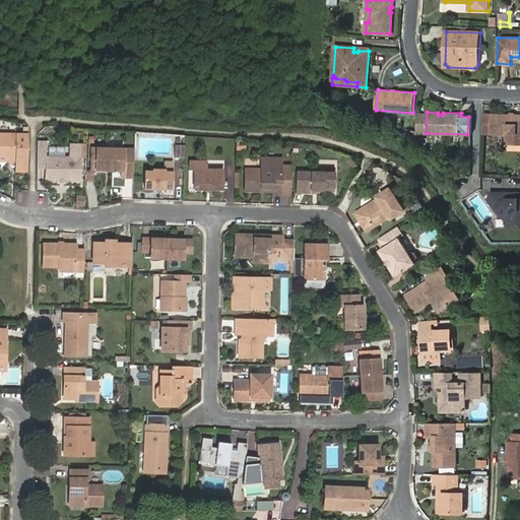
[(493,134),(493,115),(483,115),(483,134),(493,134)]
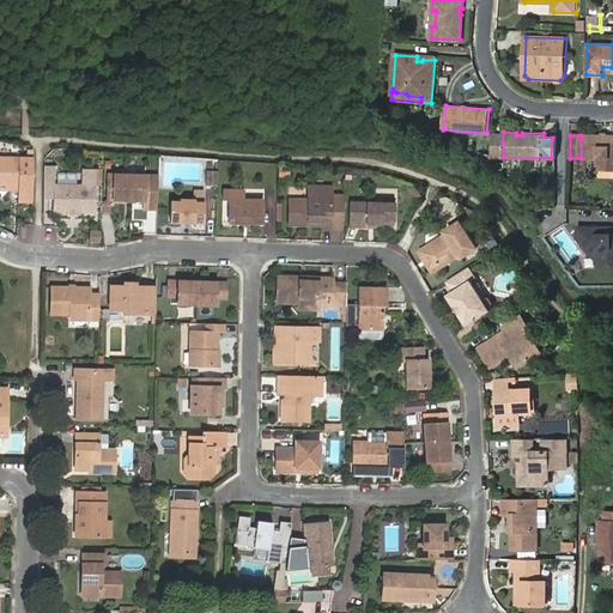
[(612,135),(581,135),(581,158),(599,158),(598,169),(612,169),(612,135)]
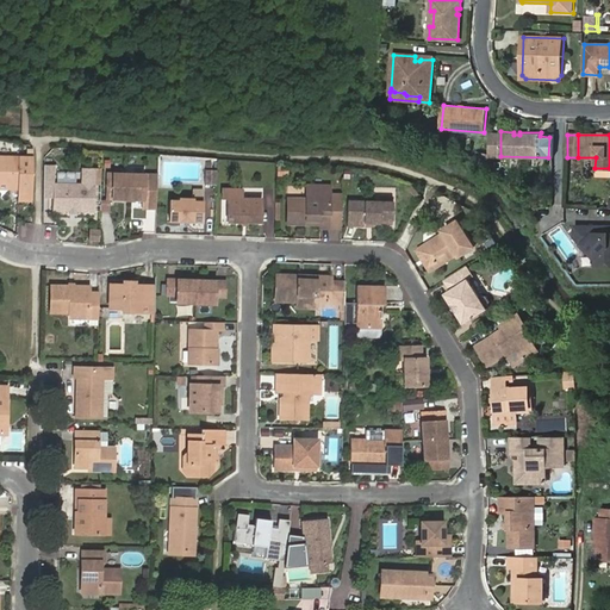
[(32,156),(0,155),(0,182),(10,184),(10,188),(18,188),(18,194),(32,195),(32,156)]
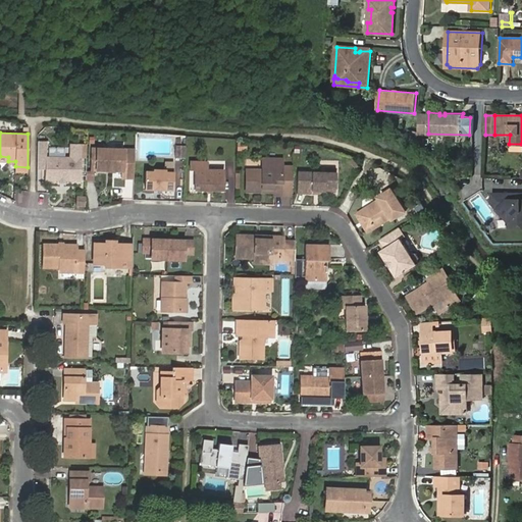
[(46,142),(38,141),(38,169),(45,169),(45,179),(57,180),(66,180),(81,181),(82,157),(86,157),(87,144),(69,144),(69,156),(46,155),(46,142)]
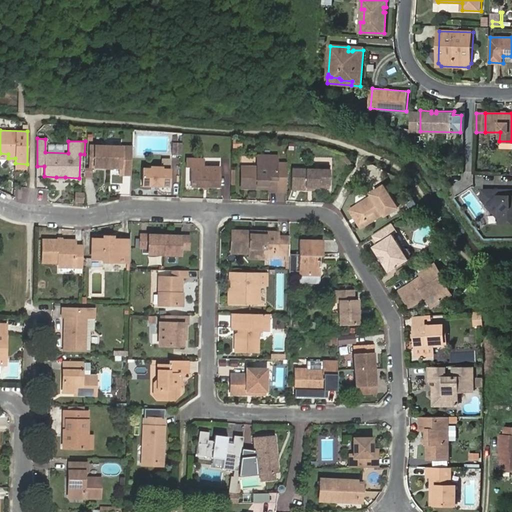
[(172,143),(172,154),(182,154),(182,143),(178,143),(172,143)]
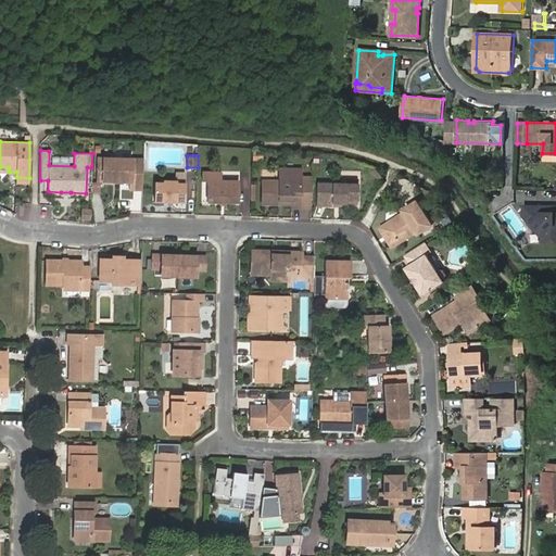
[(131,189),(142,190),(143,160),(98,159),(98,180),(131,181),(131,189)]
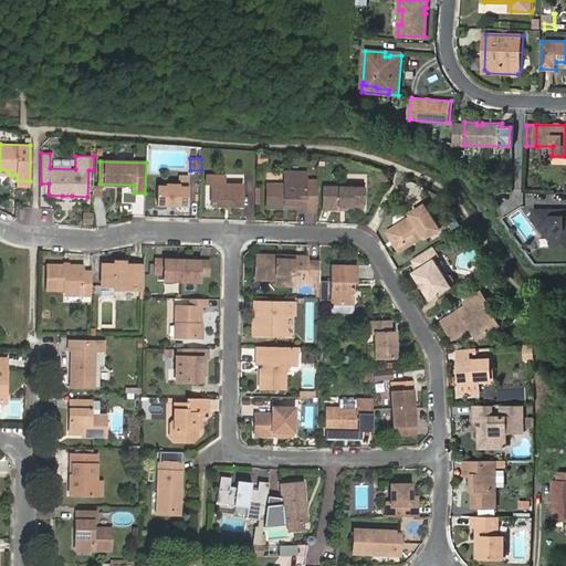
[(212,185),(211,205),(242,206),(243,185),(224,182),(224,176),(206,175),(206,185),(212,185)]
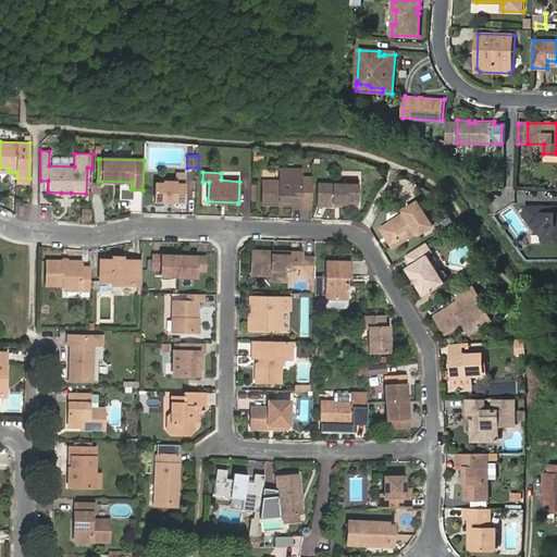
[(293,200),(293,206),(292,209),(311,209),(311,177),(281,176),(281,182),(263,181),(263,205),(281,206),(281,199),(293,200)]
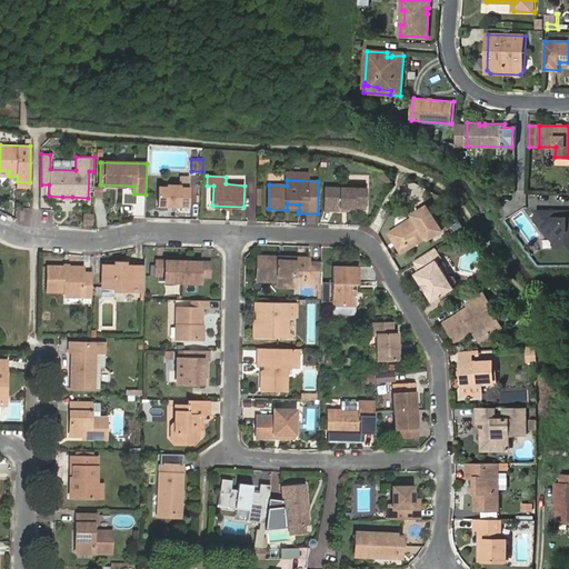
[(179,205),(179,207),(189,207),(190,187),(181,187),(181,185),(168,185),(167,186),(159,186),(159,206),(169,207),(169,203),(179,205)]
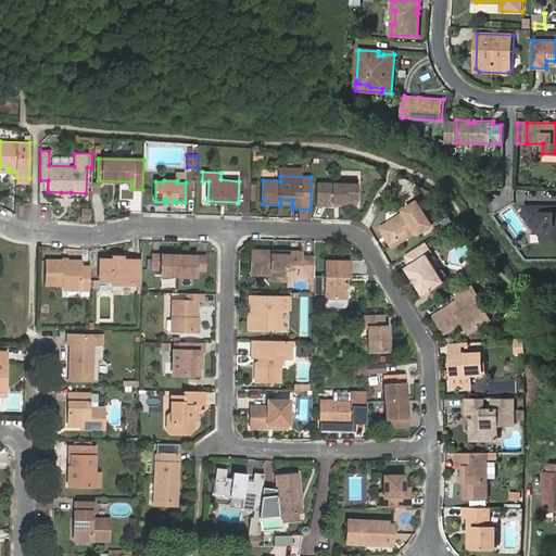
[(358,185),(345,184),(317,182),(317,205),(331,205),(331,202),(339,202),(357,203),(358,185)]
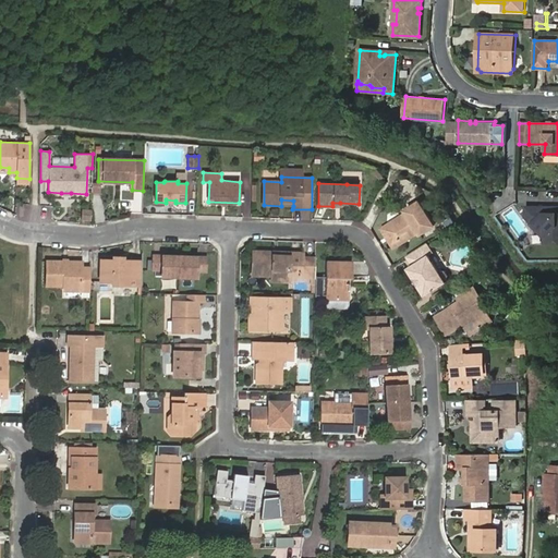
[(101,184),(92,184),(92,194),(101,194),(101,184)]
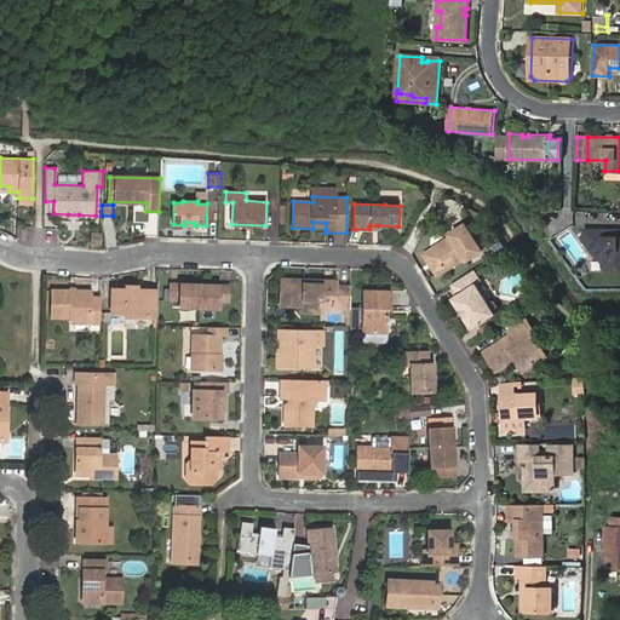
[(449,241),(448,239),(424,253),(429,260),(432,260),(435,265),(434,269),(437,275),(461,259),(459,257),(464,254),(465,257),(468,259),(482,251),(476,241),(472,241),(470,242),(468,236),(468,235),(469,230),(465,224),(451,233),(452,236),(453,239),(449,241)]
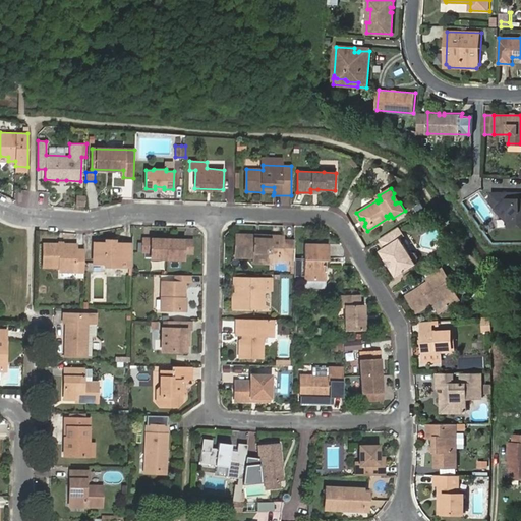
[(77,195),(76,205),(84,206),(85,196),(77,195)]
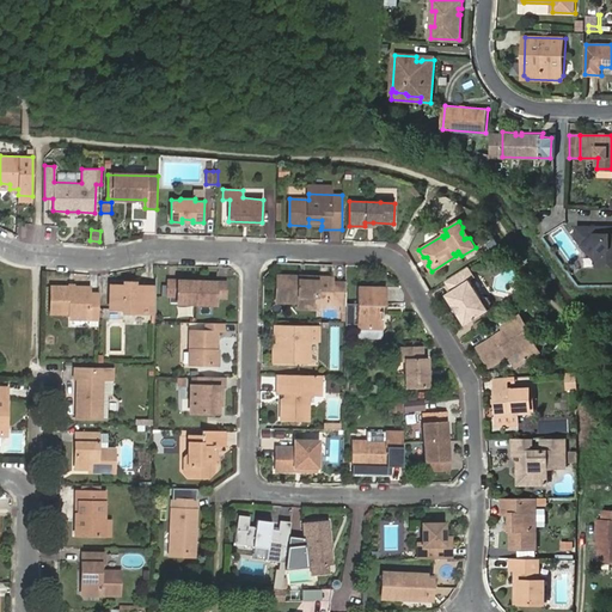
[(475,276),(469,267),(446,280),(453,292),(448,294),(454,305),(458,304),(461,310),(460,313),(466,323),(489,308),(488,307),(490,306),(490,303),(488,298),(482,297),(481,298),(470,280),(475,276)]
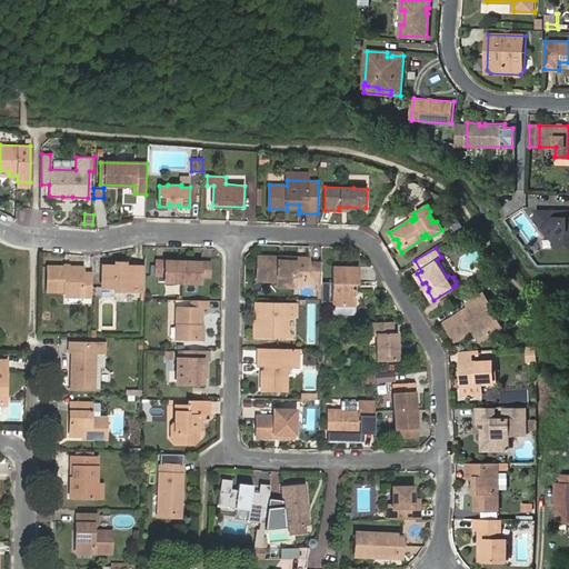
[(321,285),(321,262),(310,261),(310,258),(295,257),(295,260),(279,259),(279,256),(259,256),(257,280),(278,281),(278,288),(293,288),(293,285),(293,277),(301,277),(310,277),(310,283),(321,285)]
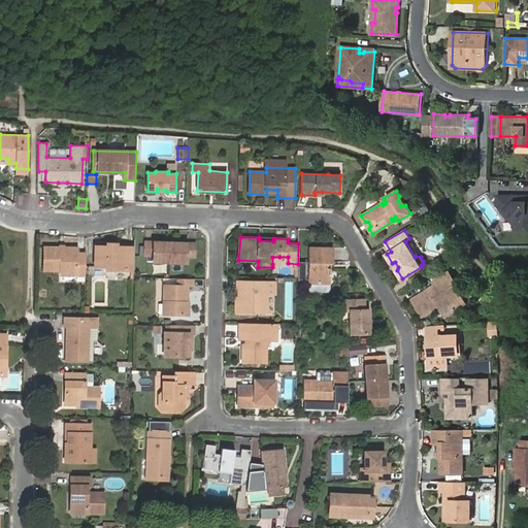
[(162,244),(162,241),(145,241),(145,256),(154,256),(153,261),(170,262),(171,245),(162,244)]
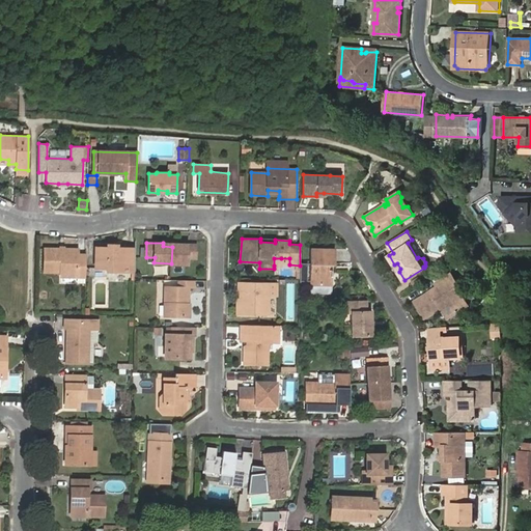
[(180,248),(172,247),(171,263),(188,264),(188,258),(196,258),(196,244),(180,244),(180,248)]
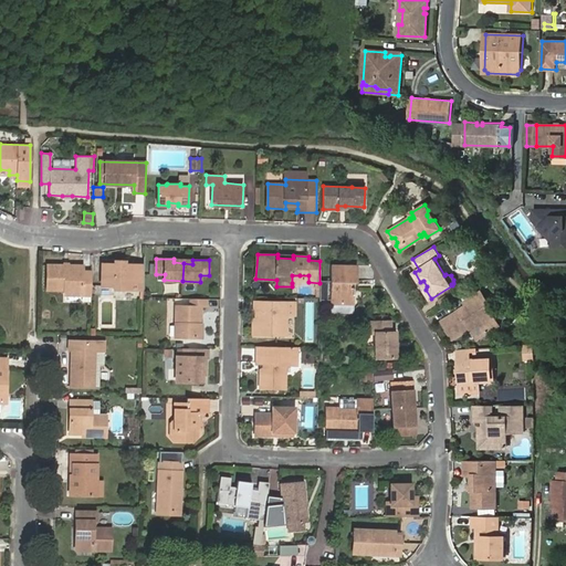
[(81,295),(91,295),(92,272),(83,271),(83,265),(70,265),(62,264),(48,264),(48,290),(65,291),(81,291),(81,295)]
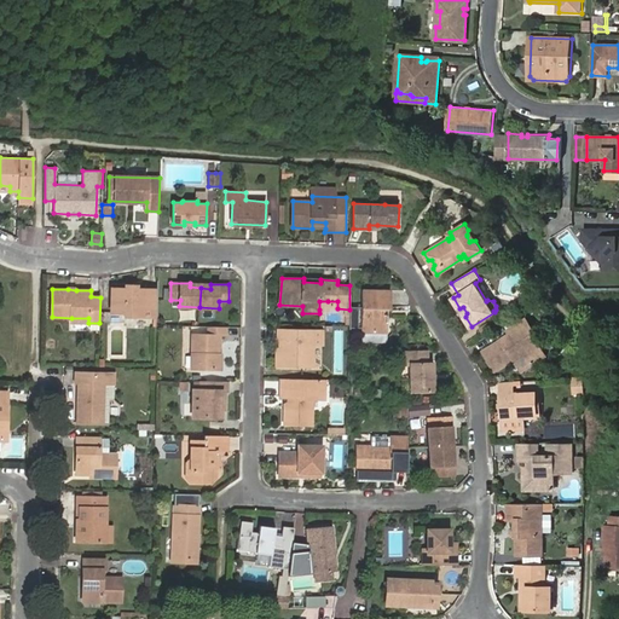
[(151,317),(157,317),(157,290),(138,289),(125,289),(111,289),(111,312),(125,312),(125,316),(151,317)]
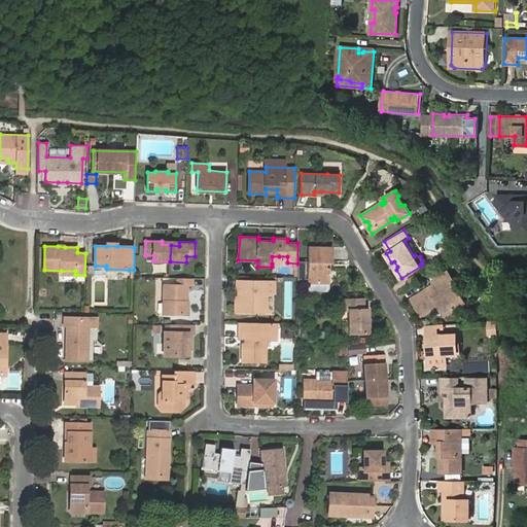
[(326,262),(330,262),(332,262),(332,247),(309,246),(308,282),(317,282),(329,283),(330,268),(326,268),(326,262)]
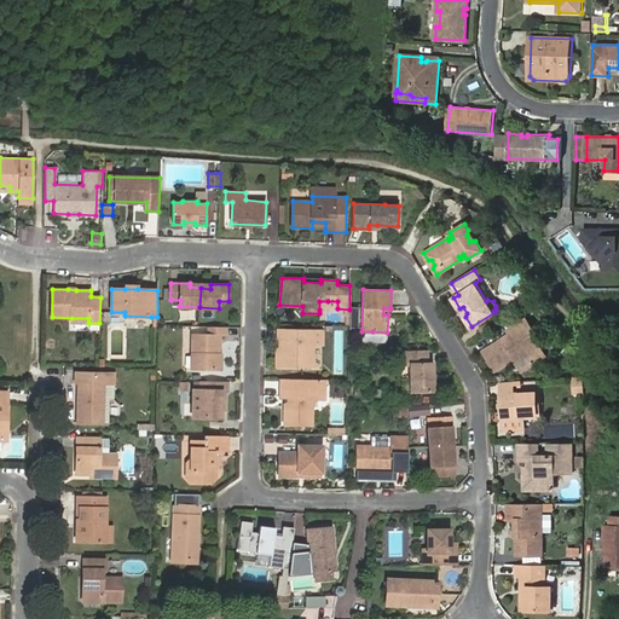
[(71,328),(99,329),(99,323),(88,323),(88,318),(71,318),(71,328)]
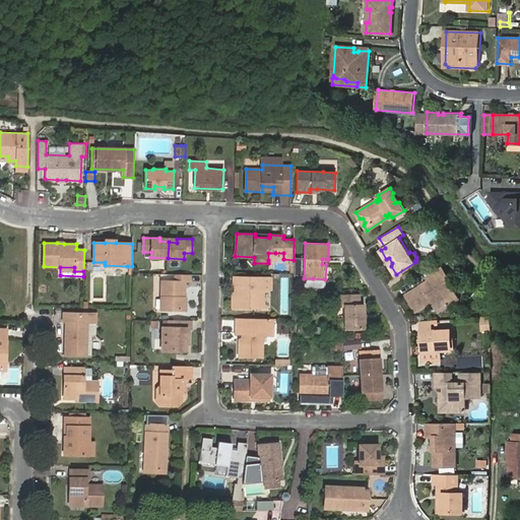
[(443,299),(447,306),(458,298),(445,276),(447,274),(443,267),(427,276),(429,279),(406,295),(416,311),(434,301),(432,299),(437,296),(440,297),(443,299)]
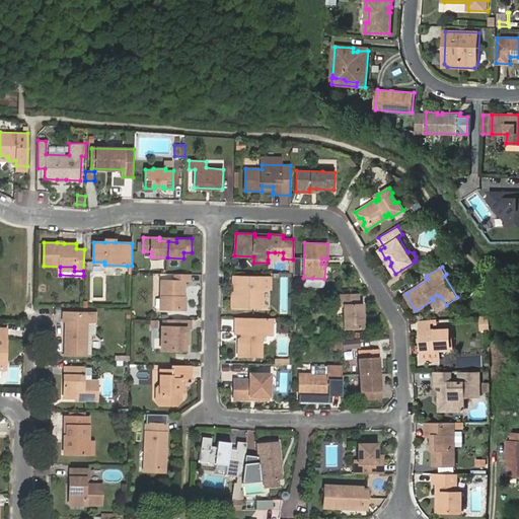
[(190,274),(174,274),(175,280),(161,280),(161,308),(183,309),(183,296),(184,281),(190,281),(190,274)]
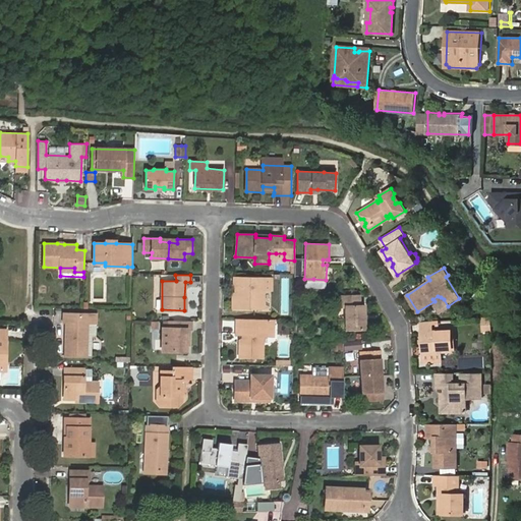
[(236,286),(235,293),(235,307),(263,307),(264,290),(272,289),(272,279),(236,278),(236,286)]
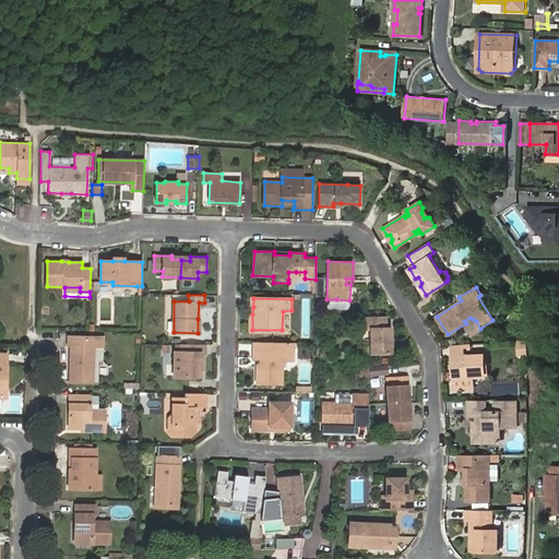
[(385,314),(361,316),(361,328),(369,326),(370,354),(392,354),(391,326),(387,326),(385,314)]
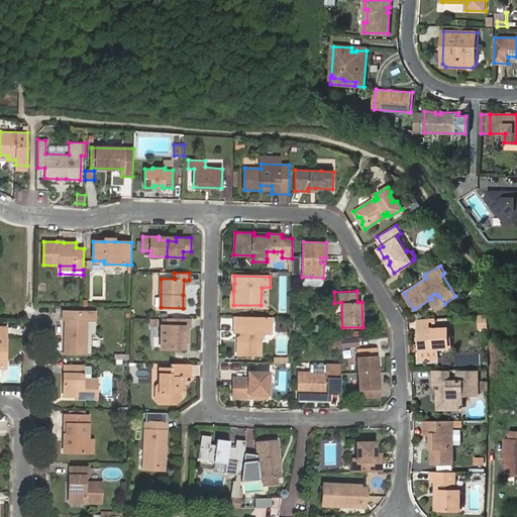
[(436,309),(444,304),(440,297),(437,295),(434,294),(429,297),(431,299),(436,309)]
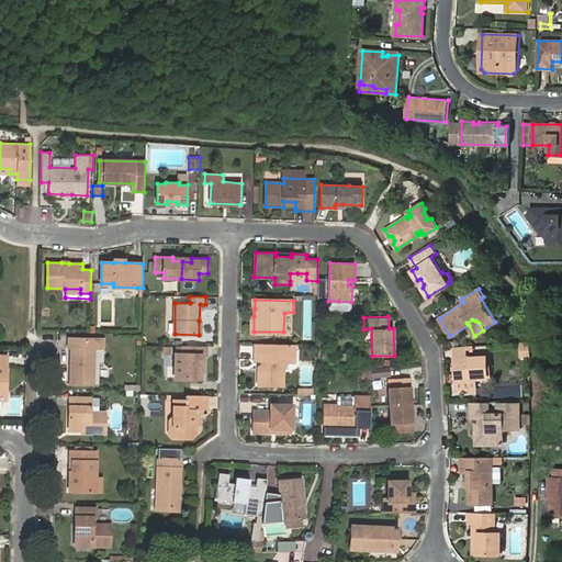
[(103,338),(69,337),(68,347),(71,347),(70,360),(75,360),(74,366),(70,366),(70,382),(93,382),(93,360),(93,348),(103,348),(103,338)]
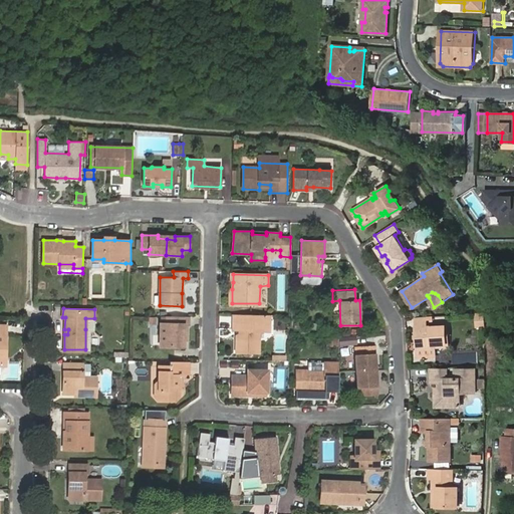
[(486,312),(477,313),(477,326),(486,326),(486,312)]
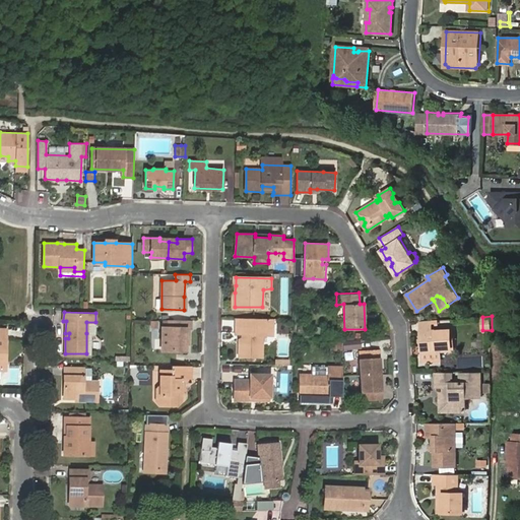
[(272,319),(236,318),(236,334),(242,334),(242,338),(240,340),(240,355),(263,356),(263,335),(272,335),(272,319)]
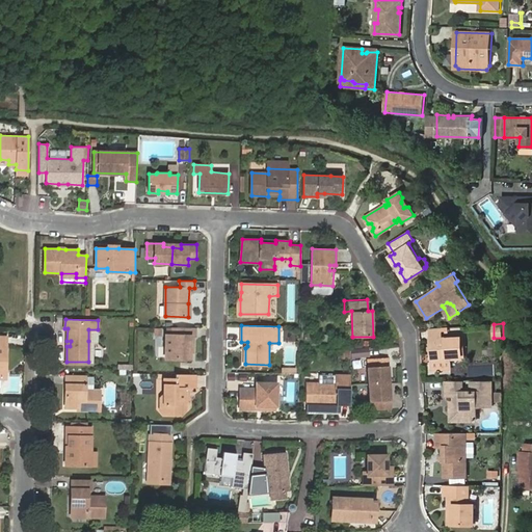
[(192,327),(171,326),(171,335),(165,335),(165,357),(189,358),(190,353),(190,335),(192,335),(192,327)]
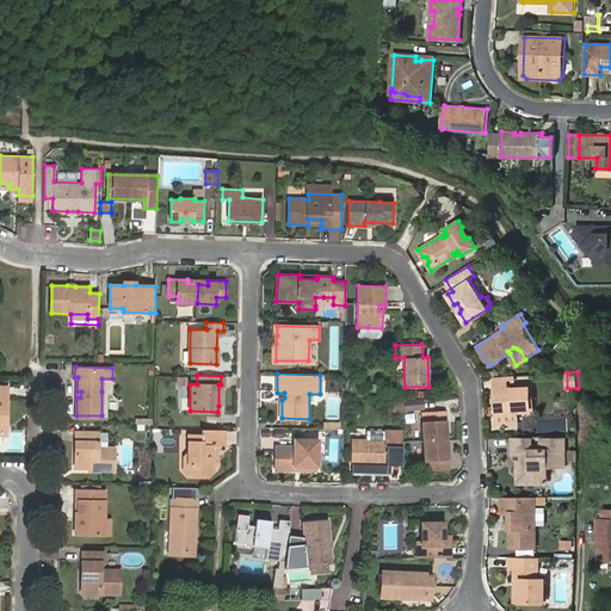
[(507,388),(506,377),(494,377),(494,389),(507,388)]
